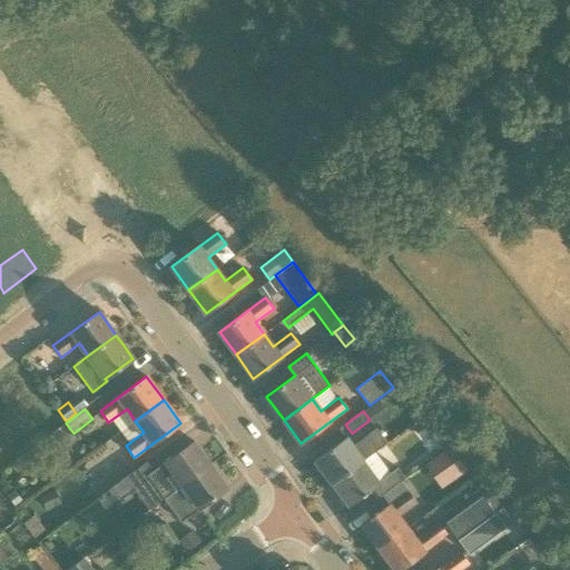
[(424,419),(412,428),(421,440),(434,431),(424,419)]
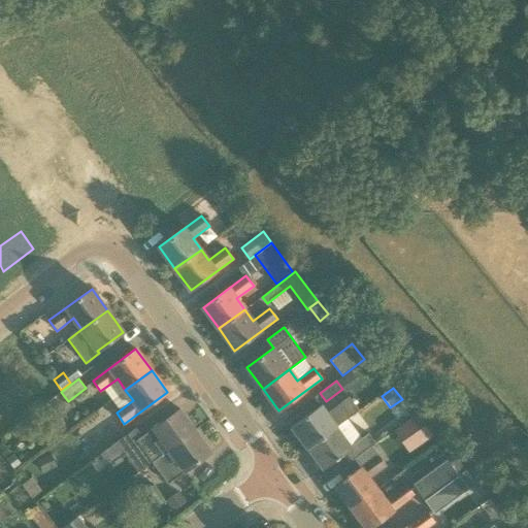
[(292,428),(307,449),(337,426),(360,409),(350,396),(327,413),(321,404),(291,427),(292,428)]
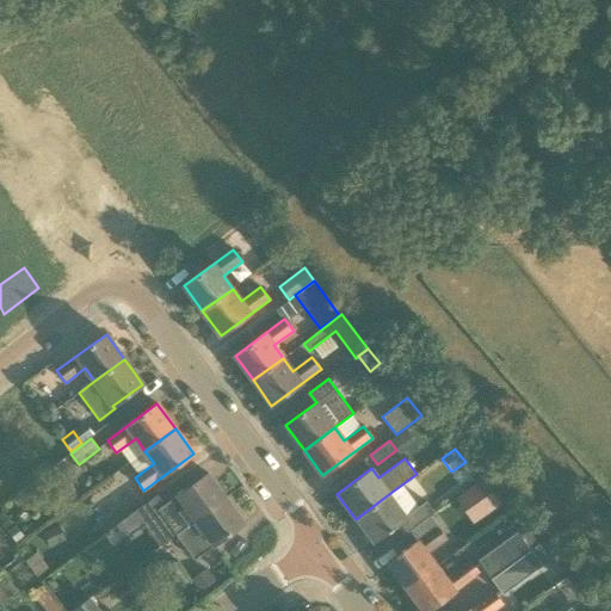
[(158,510),(166,522),(176,535),(226,498),(208,473),(158,510)]
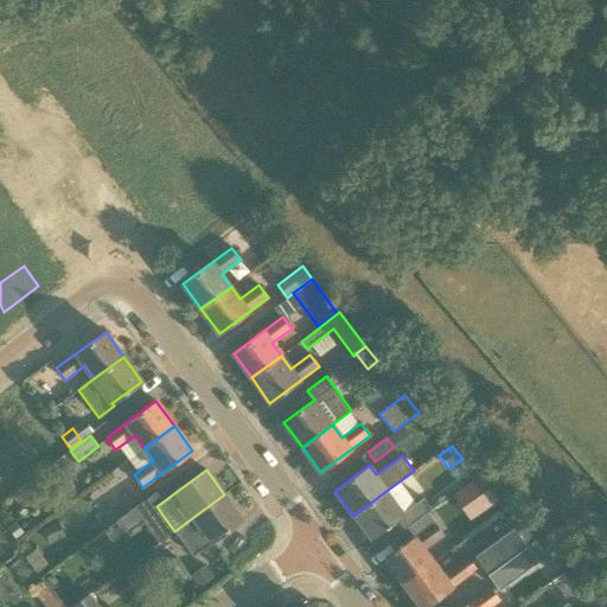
[(480,510),(496,499),(479,475),(464,487),(480,510)]
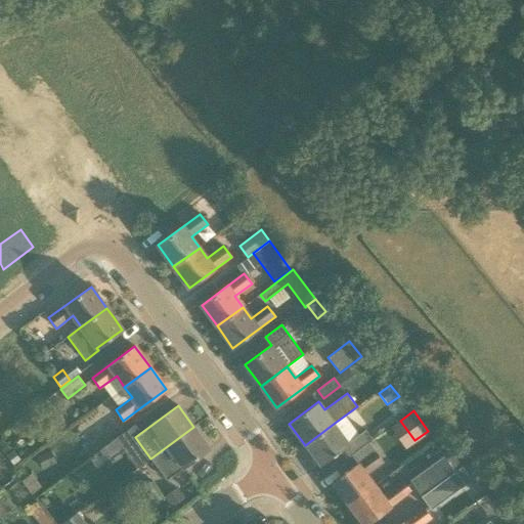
[(335,423),(305,445),(319,465),(320,467),(350,444),(335,423)]
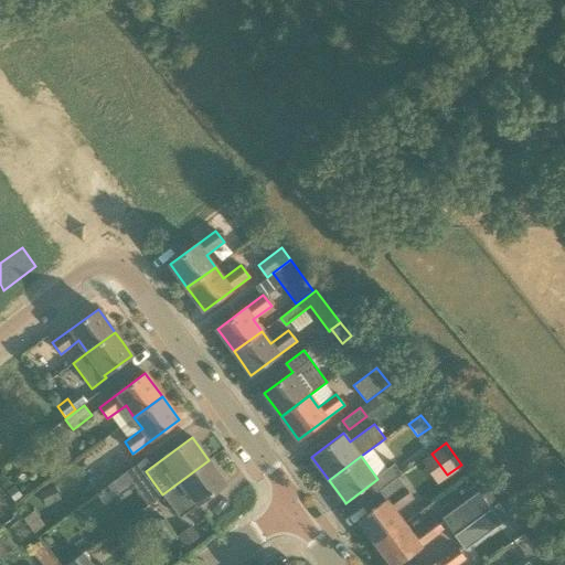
[(162,494),(171,507),(180,518),(226,484),(209,460),(162,494)]
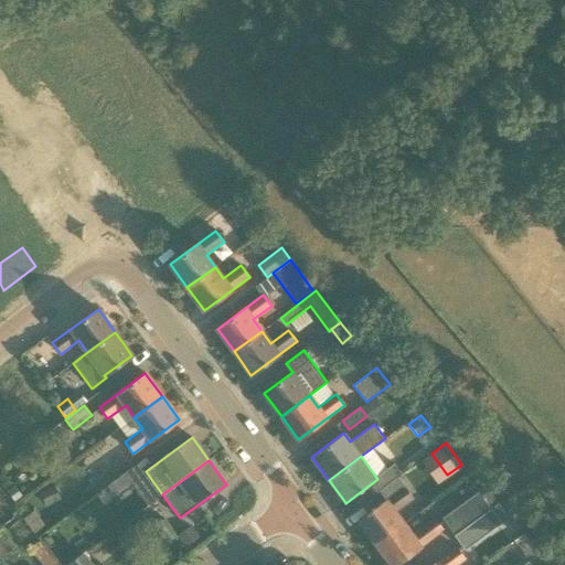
[(124,475),(108,486),(116,497),(132,484),(124,475)]
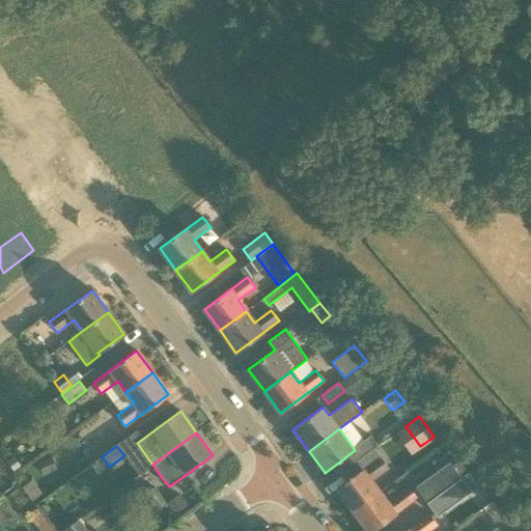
[(61,465),(53,454),(37,466),(45,476),(61,465)]
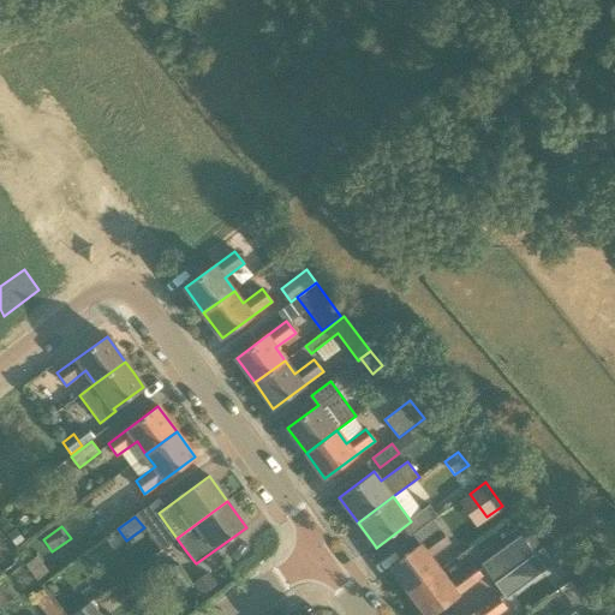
[(25,541),(17,530),(7,537),(17,548),(25,541)]
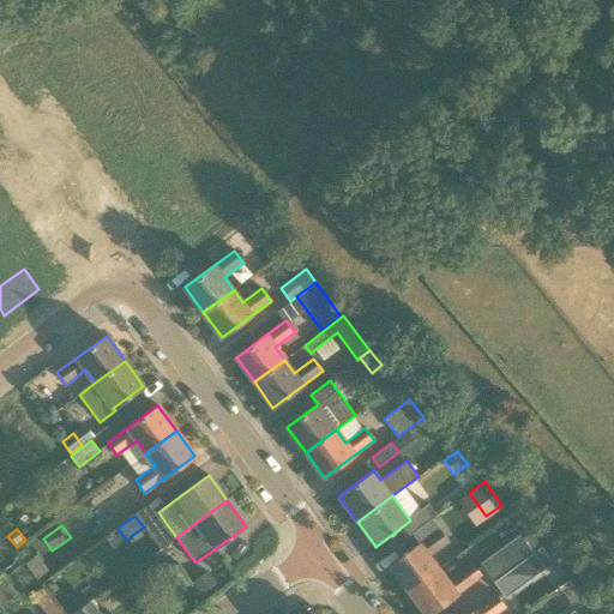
[(390,566),(409,591),(439,569),(429,555),(449,541),(440,529),(390,566)]
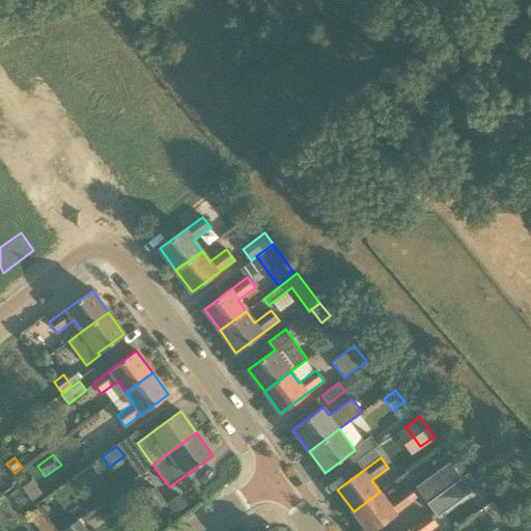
[(426,503),(458,480),(449,468),(417,490),(426,503)]
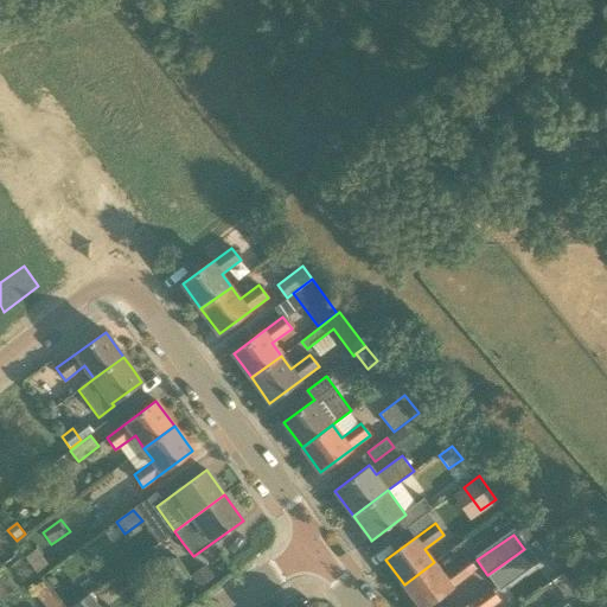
[(524,549),(487,575),(499,592),(536,566),(524,550),(524,549)]
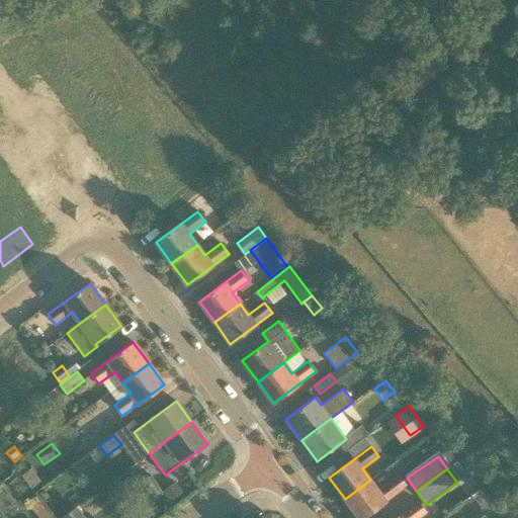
[(377,491),(370,480),(345,499),(358,517),(362,517),(408,485),(400,475),(377,491)]
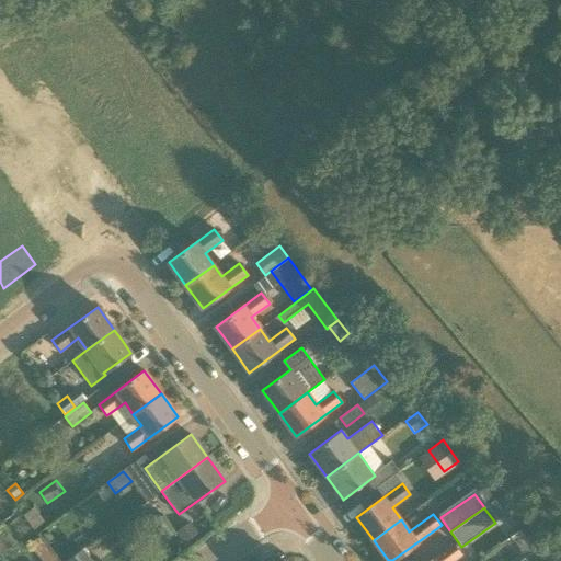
[(185,524),(175,531),(184,542),(194,535),(185,524)]
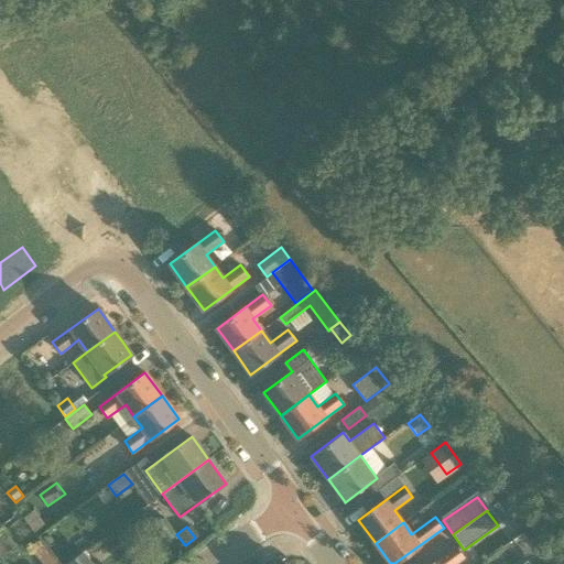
[(0,534),(0,557),(14,545),(3,532),(0,534)]
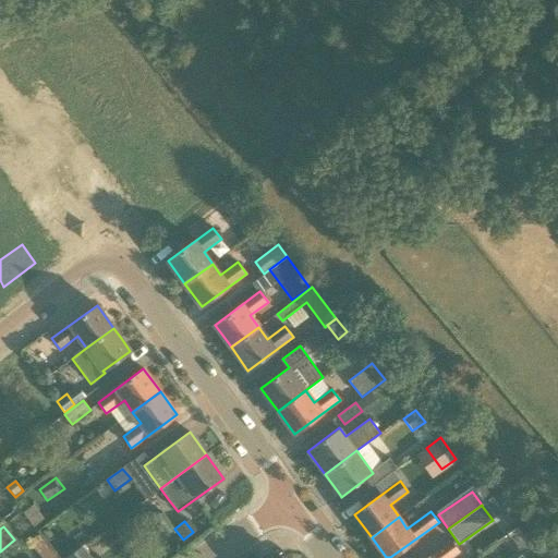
[(41,557),(57,557),(39,534),(29,542),(41,557)]
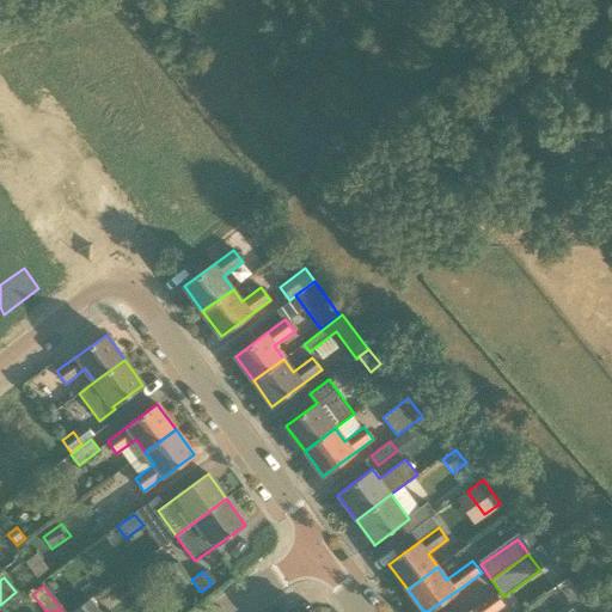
[(467,611),(494,611),(505,605),(495,593),(467,611)]
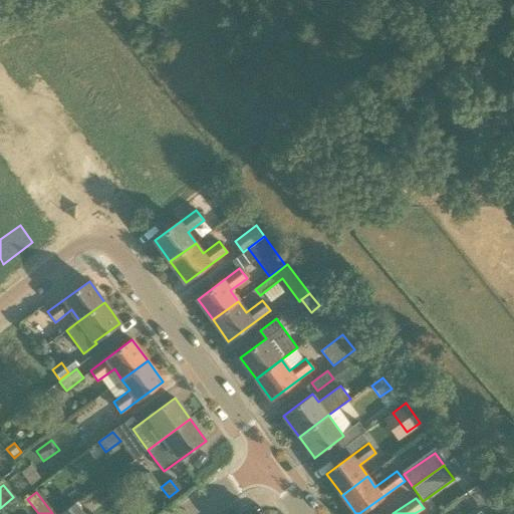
[(60,513),(84,513),(76,502),(60,513)]
